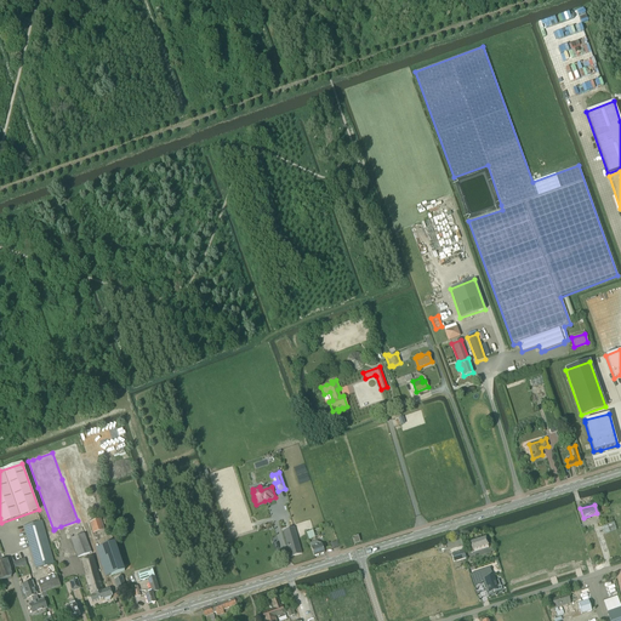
[(101,519),(90,523),(93,534),(104,530),(101,519)]
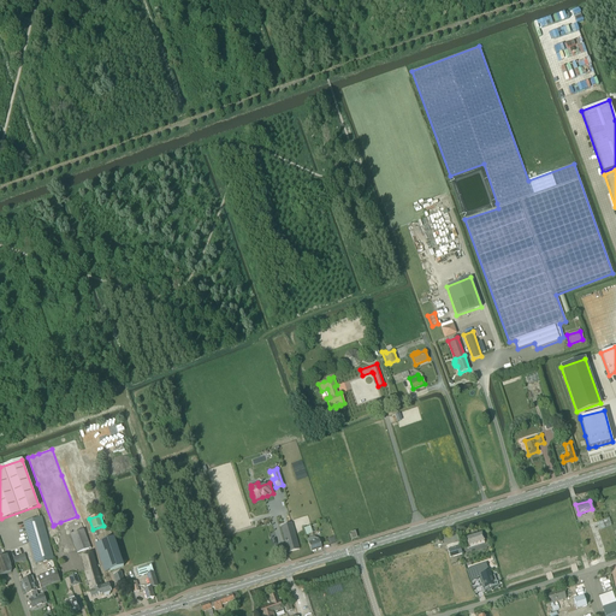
[(41,517),(23,522),(35,563),(53,558),(41,517)]
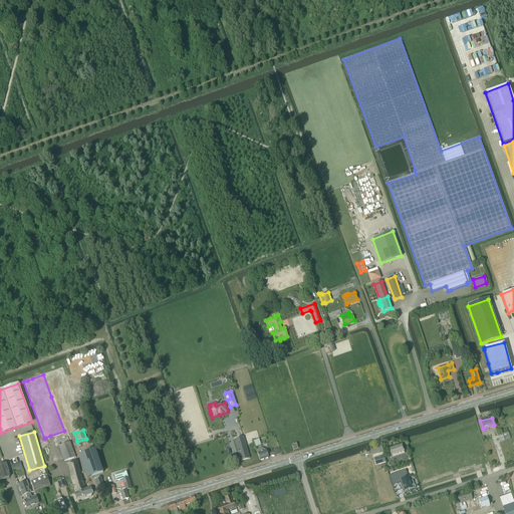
[(508,433),(497,436),(499,442),(510,439),(508,433)]
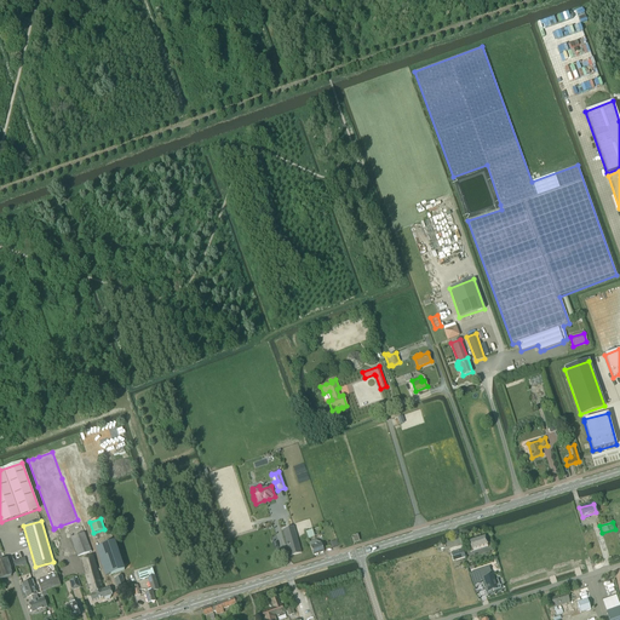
[(293,527),(282,529),(291,556),(302,552),(300,550),(299,547),(293,527)]
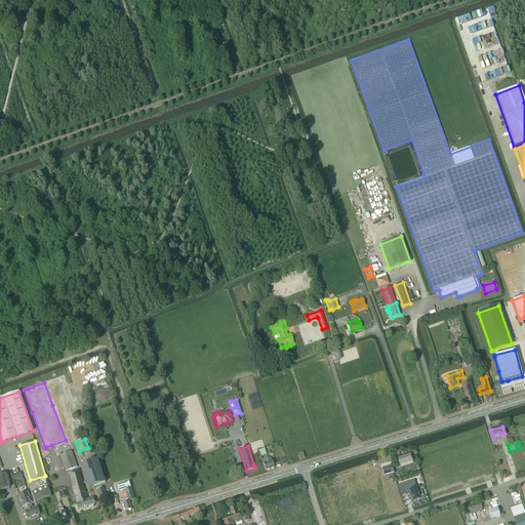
[(61,453),(59,454),(61,455),(59,455),(66,472),(77,468),(71,451),(62,455),(61,453)]
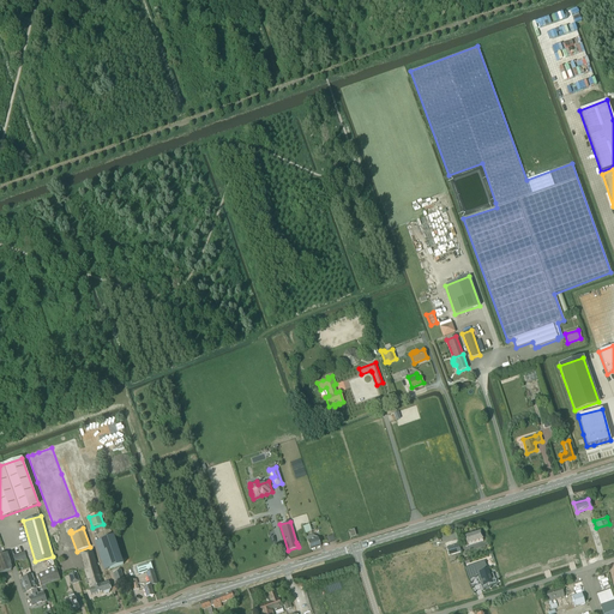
[(480,531),(464,536),(467,545),(482,540),(480,531)]
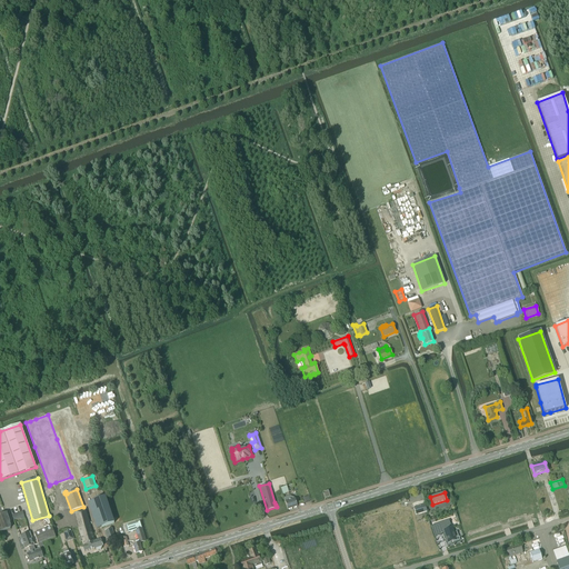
[(520,492),(510,495),(515,509),(525,506),(520,492)]
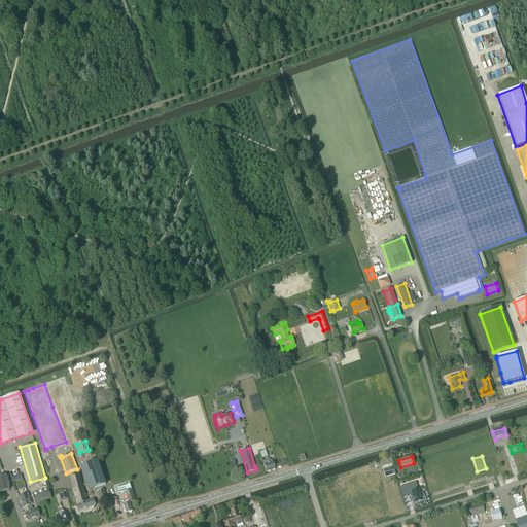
[(272,461),(269,459),(262,461),(267,472),(275,469),(272,461)]
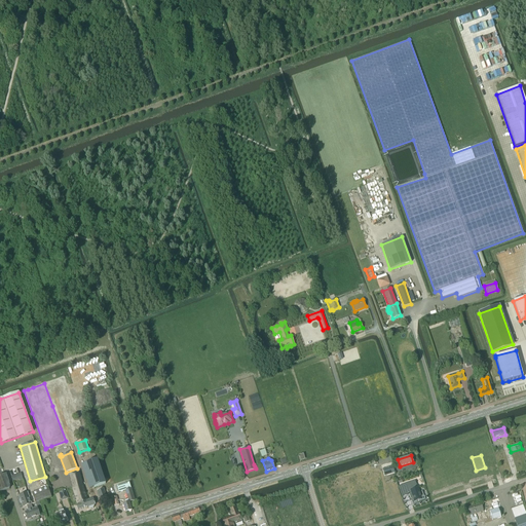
[(97,459),(85,463),(94,488),(106,484),(97,459)]
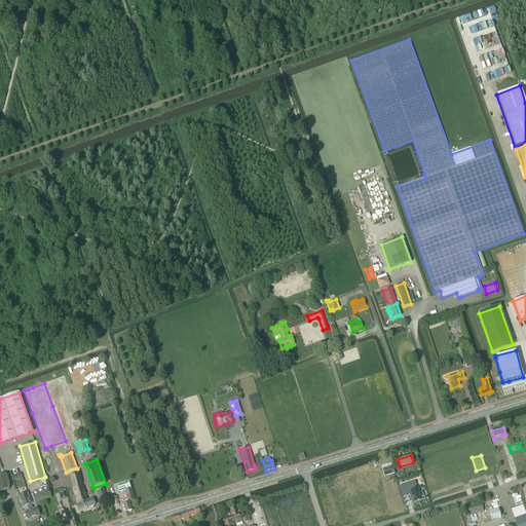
[(460,463),(451,466),(455,479),(464,477),(460,463)]
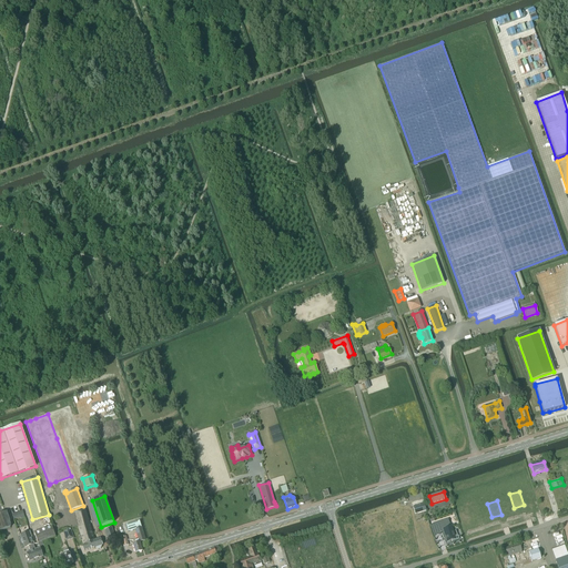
[(424,503),(413,506),(415,514),(426,510),(424,503)]
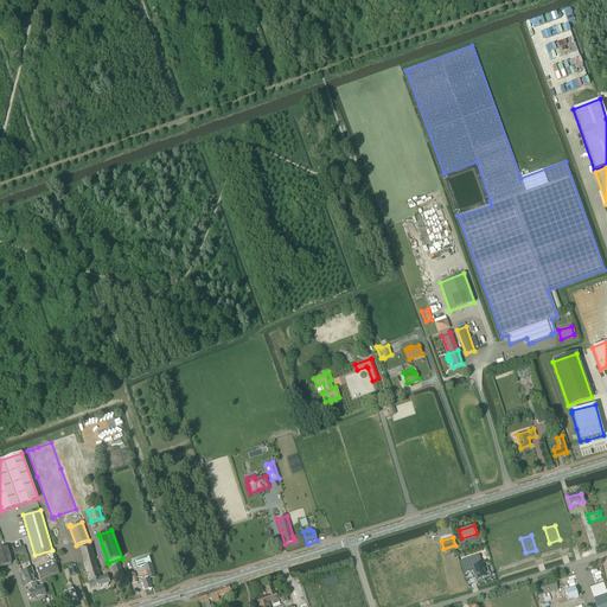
[(90,544),(81,548),(83,560),(87,572),(90,570),(91,575),(88,576),(90,582),(88,583),(90,589),(100,585),(101,586),(102,586),(106,587),(108,586),(109,582),(107,575),(101,577),(100,574),(100,573),(90,544)]
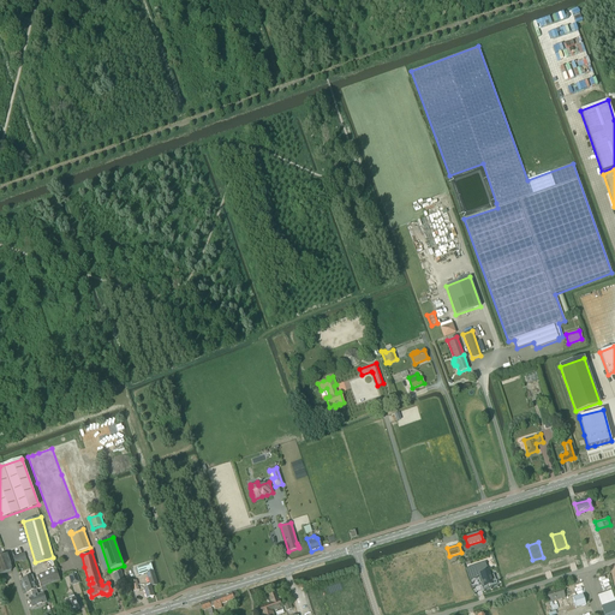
[(147,573),(150,584),(145,585),(147,589),(144,590),(147,599),(154,597),(151,587),(157,585),(151,563),(137,568),(139,575),(147,573)]
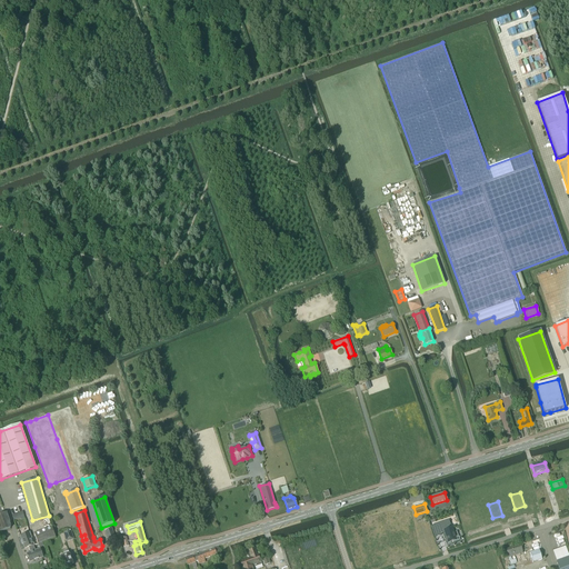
[(443,521),(432,526),(436,537),(441,535),(445,533),(448,543),(452,542),(458,541),(457,538),(458,537),(457,531),(453,532),(452,528),(451,528),(446,529),(443,521)]
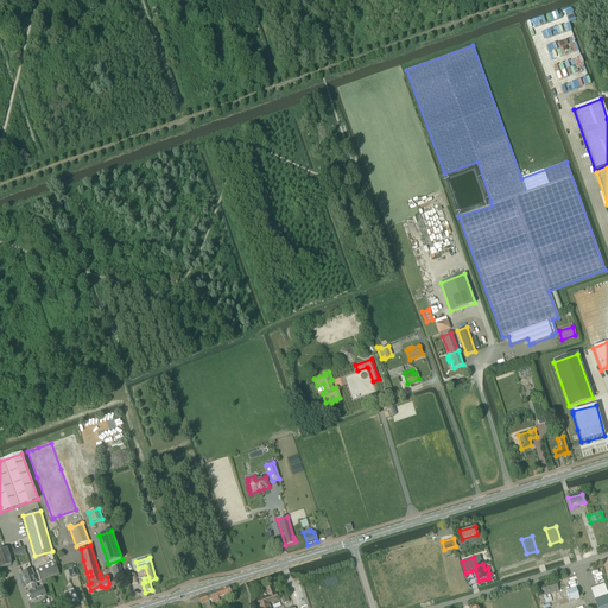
[(36,570),(40,582),(42,586),(46,583),(45,580),(59,575),(56,563),(36,570)]
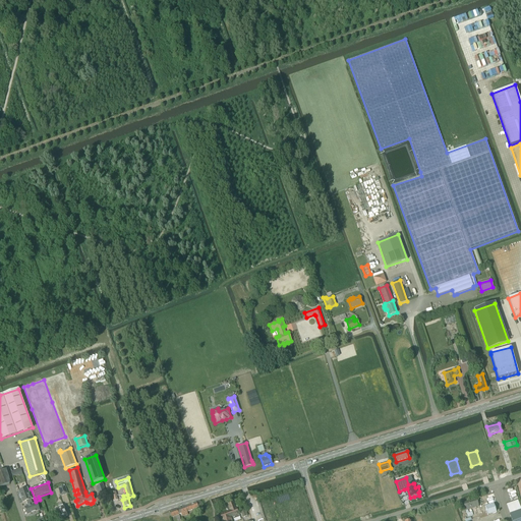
[(103,484),(96,486),(99,497),(106,494),(103,484)]
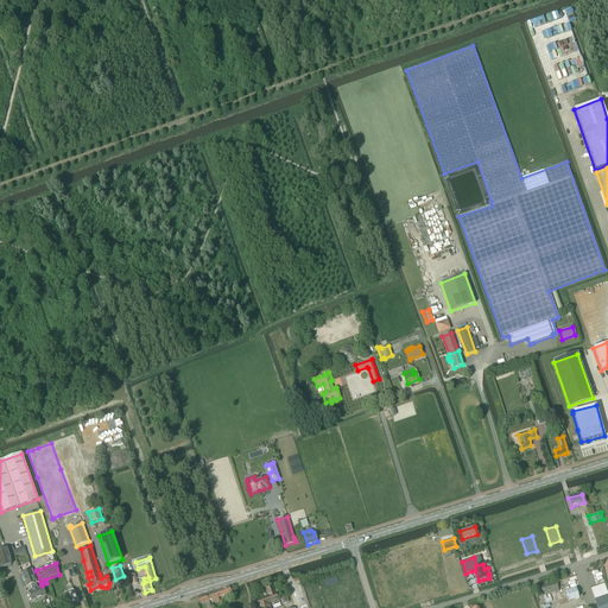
[(71,578),(78,576),(76,568),(68,571),(71,578)]
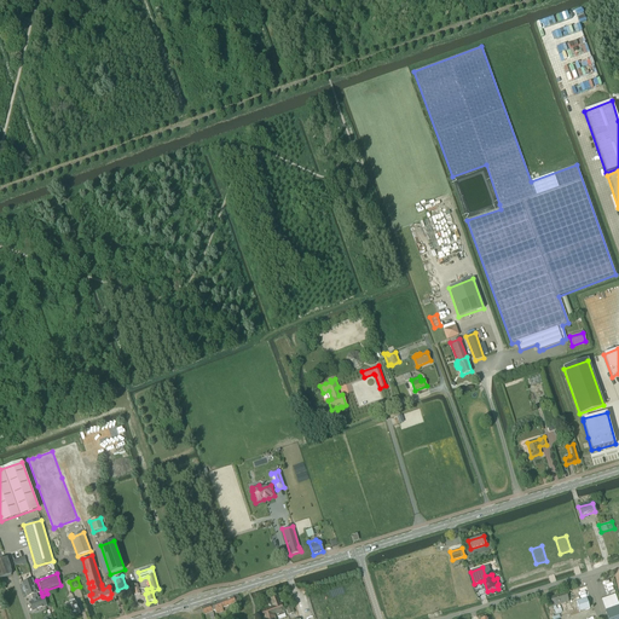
[(44,597),(39,599),(36,594),(38,594),(33,580),(22,584),(23,586),(23,589),(23,591),(25,591),(27,597),(32,595),(33,601),(29,602),(33,612),(46,607),(44,597)]
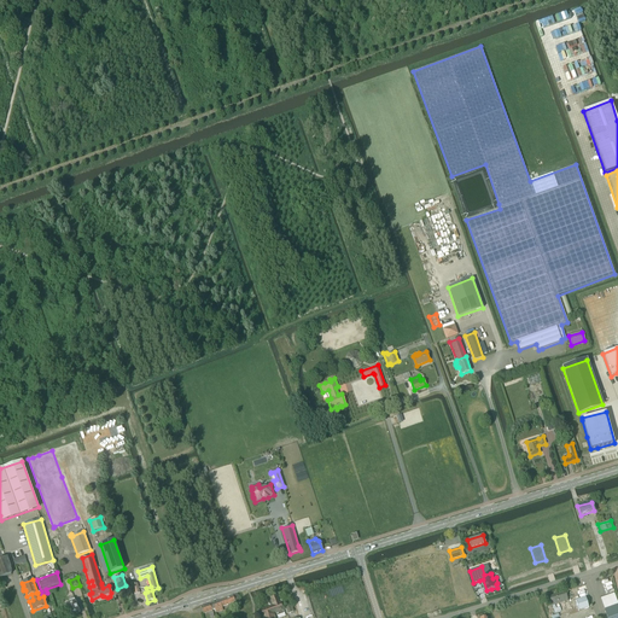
[(559,604),(567,601),(565,592),(555,595),(559,604)]
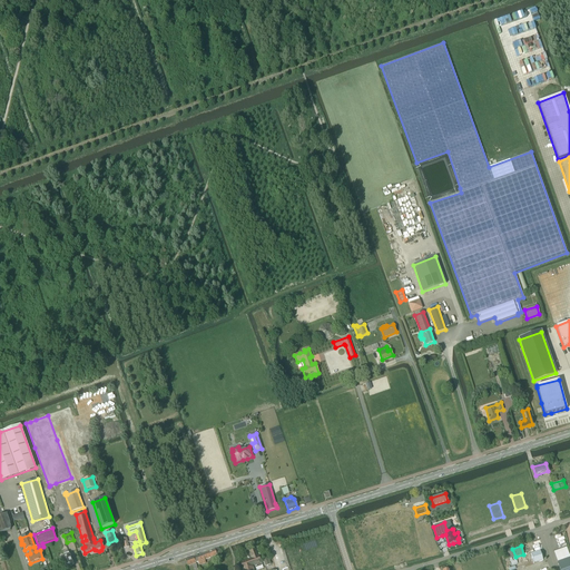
[(560,550),(553,551),(558,562),(557,562),(559,569),(569,569),(569,557),(567,547),(562,549),(560,550)]
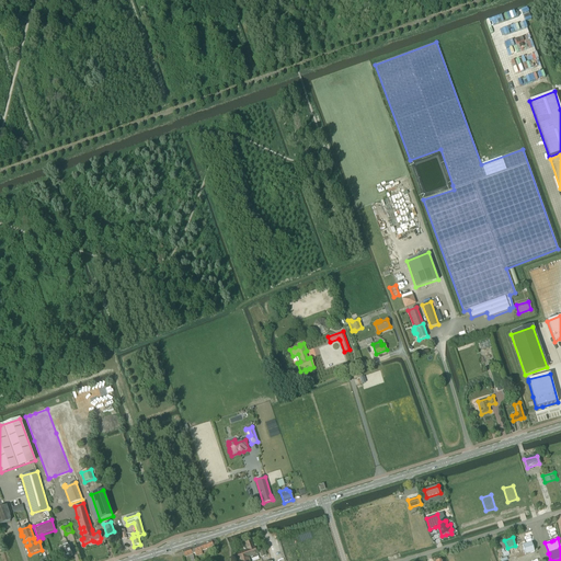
[(253,547),(251,540),(243,542),(244,545),(243,547),(244,549),(247,550),(236,554),(238,560),(239,560),(238,560),(249,560),(248,557),(250,556),(251,559),(259,557),(258,553),(256,553),(254,547),(253,547)]
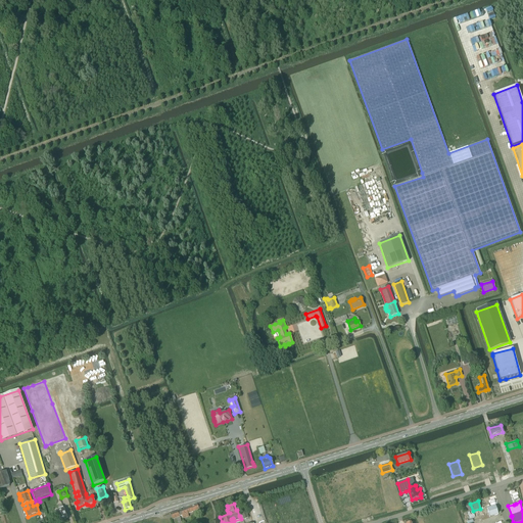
[(495,506),(487,509),(489,517),(497,514),(495,506)]
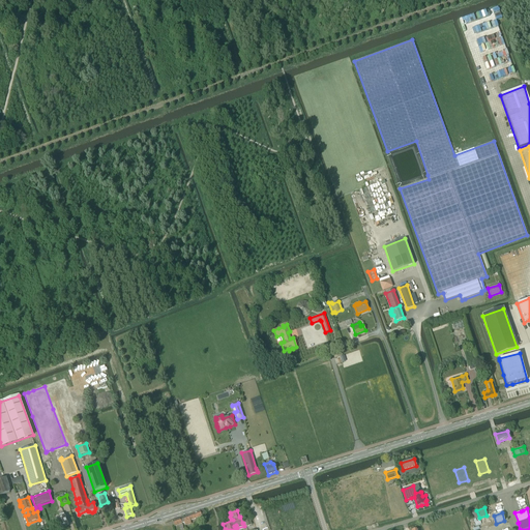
[(64,527),(68,526),(64,517),(64,516),(63,514),(60,516),(61,518),(57,519),(60,529),(61,529),(62,529),(64,528),(64,527)]
